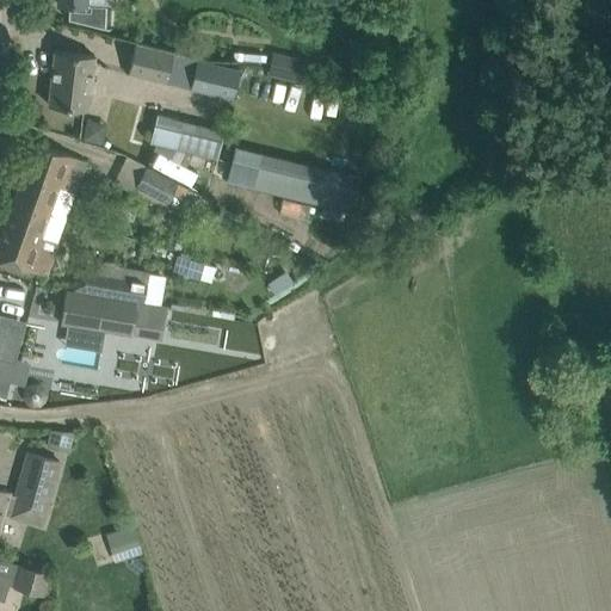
[(57,0),(59,4),(68,5),(68,20),(104,29),(105,6),(85,5),(85,0),(57,0)]
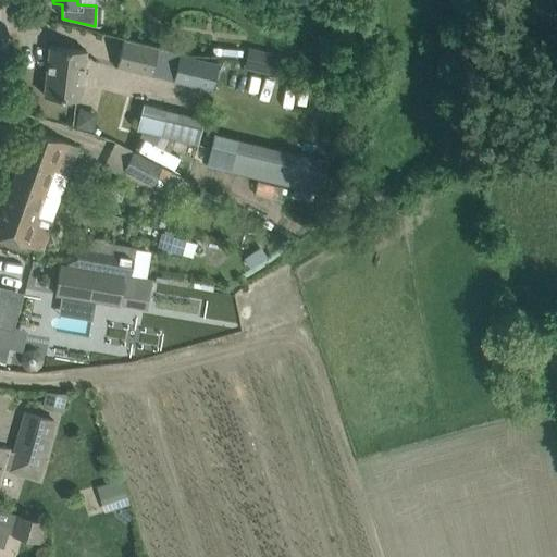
[(219,64),(158,49),(123,40),(116,66),(212,89),(219,64)]
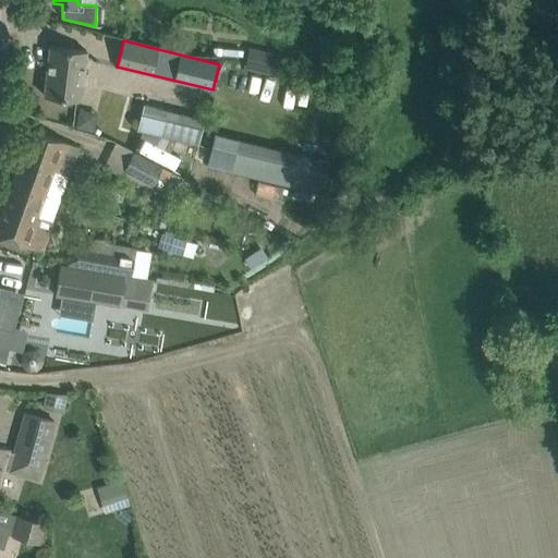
[(50,46),(44,95),(80,99),(86,50),(72,48),(50,46)]
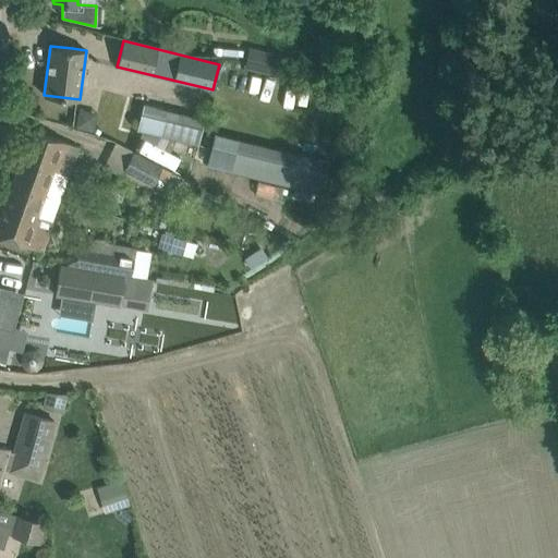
[(251,48),(246,65),(275,73),(279,56),(251,48)]
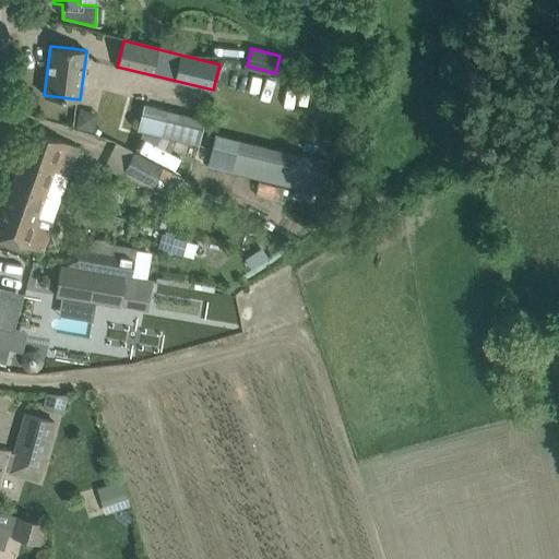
[(199,144),(204,119),(143,104),(137,130),(199,144)]
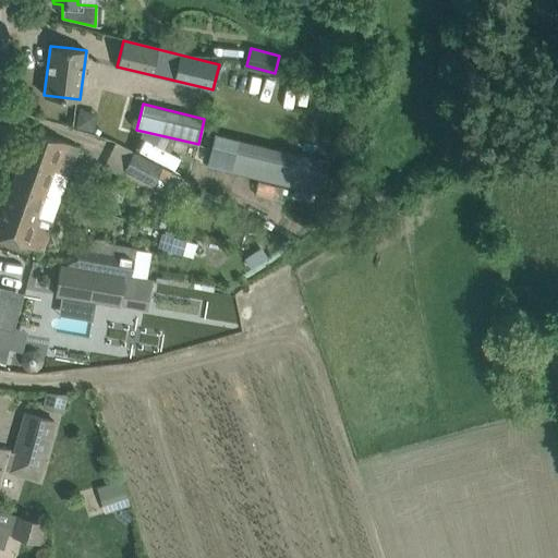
[(11,182),(46,193),(49,182),(63,187),(77,147),(29,130),(11,182)]
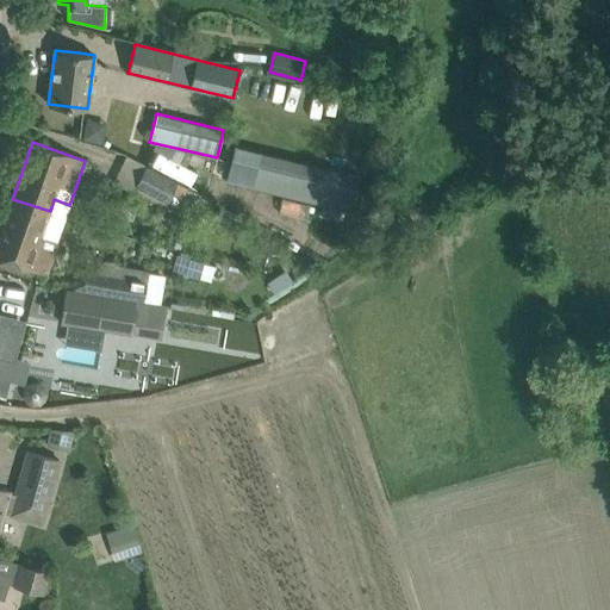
[(234,145),(225,181),(350,211),(359,175),(234,145)]
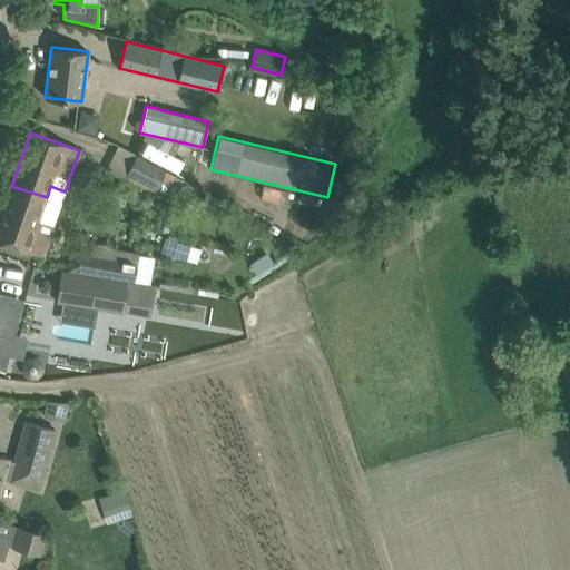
[(136,155),(125,177),(155,192),(156,189),(166,194),(168,189),(177,194),(184,180),(165,170),(166,170),(136,155)]
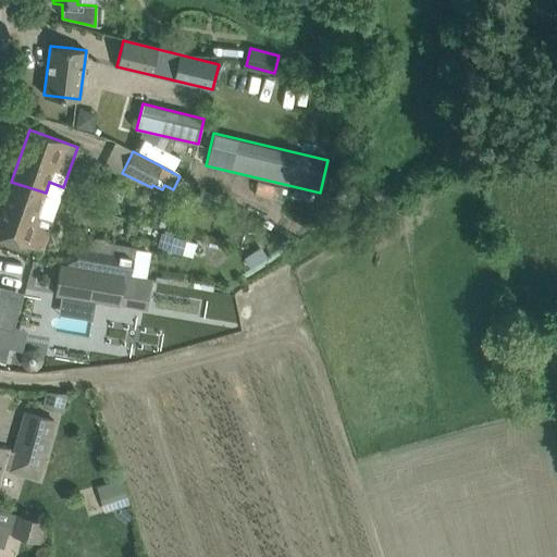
[(37,214),(46,193),(11,182),(0,211),(0,236),(26,246),(26,245),(41,250),(48,230),(52,220),(37,214)]
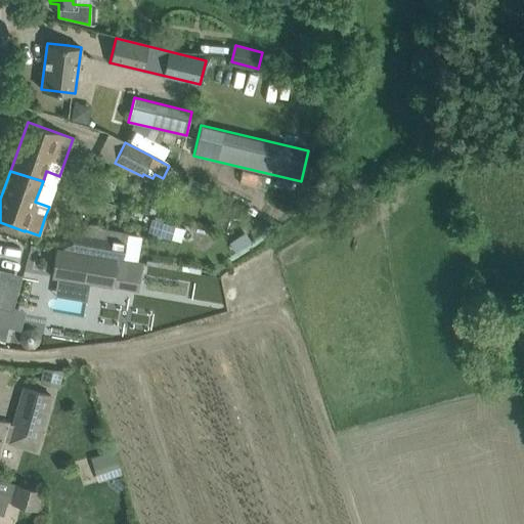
[(123,257),(127,233),(85,226),(81,250),(123,257)]
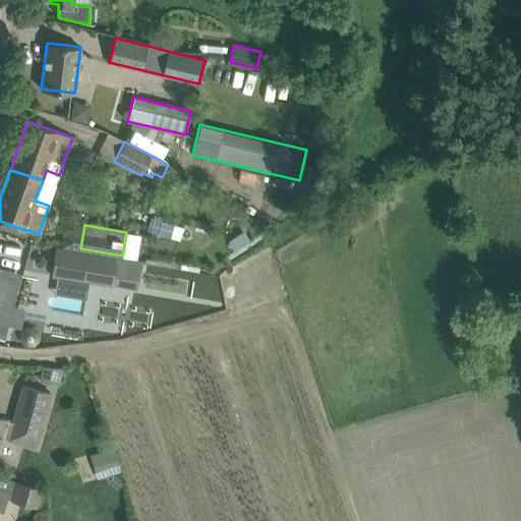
[(57,247),(52,276),(112,286),(112,285),(136,289),(140,263),(57,247)]
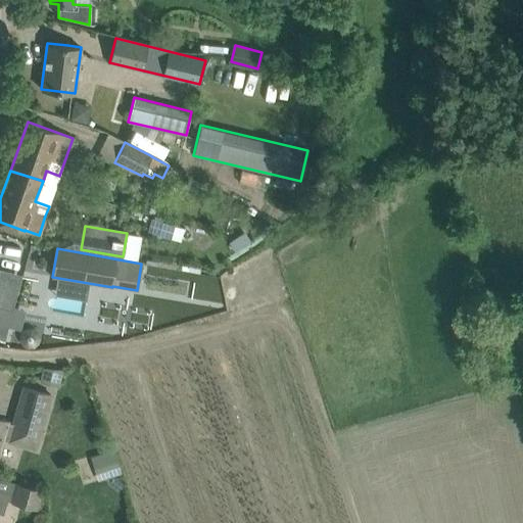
[(18,288),(0,283),(0,338),(5,339),(18,288)]
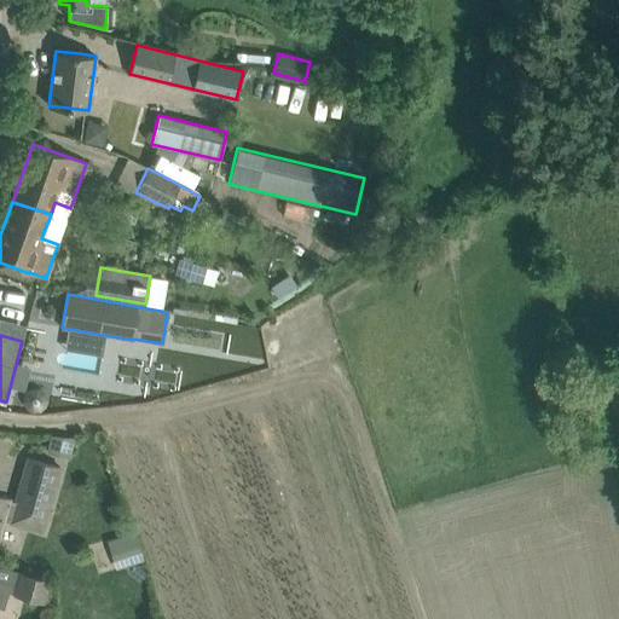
[(59,467),(51,464),(28,458),(21,482),(16,501),(0,496),(0,519),(42,531),(47,513),(59,467)]
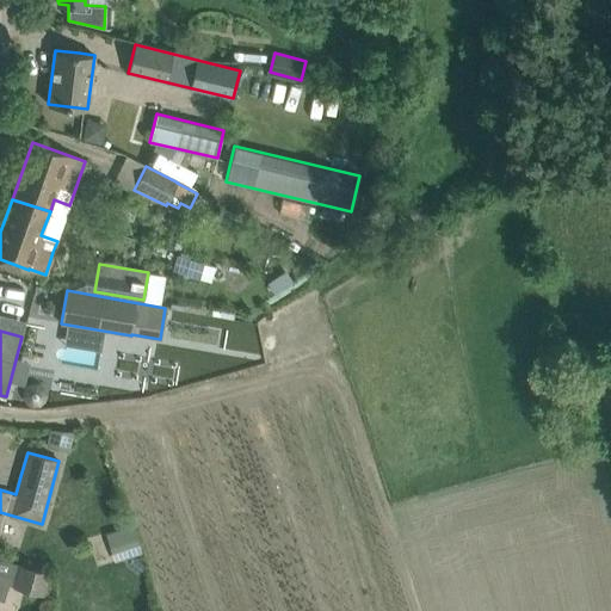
[(134,526),(112,532),(121,559),(141,551),(134,526)]
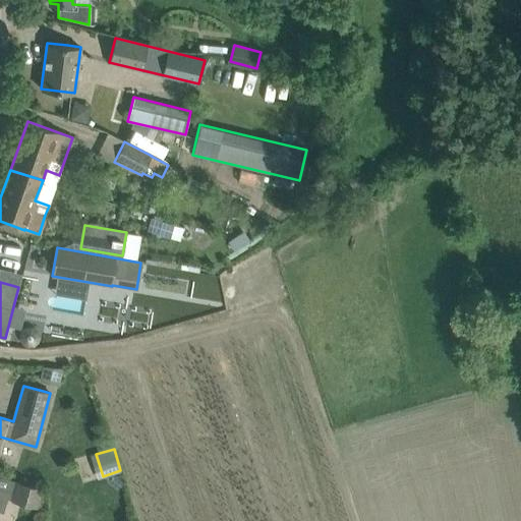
[(37,507),(43,487),(16,480),(11,501),(37,507)]
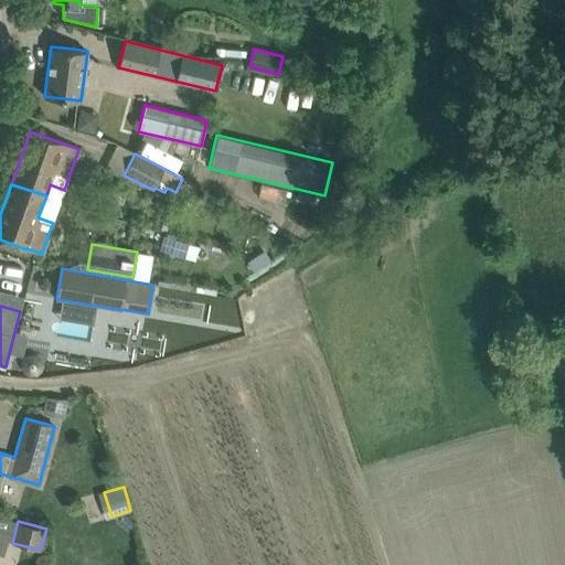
[(0,554),(3,555),(10,532),(0,529),(0,554)]
